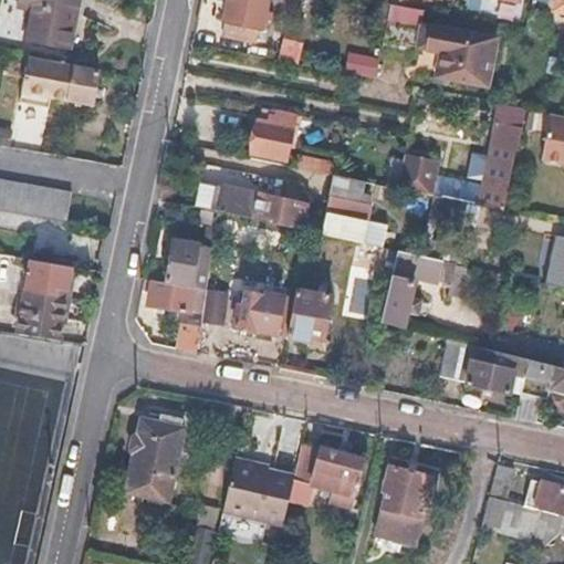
[(18,0),(18,3),(35,7),(29,40),(70,48),(79,0),(18,0)]
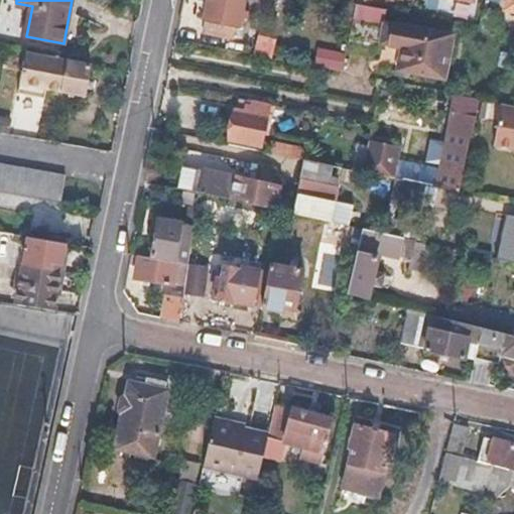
[(210,0),(206,19),(209,20),(207,32),(227,36),(227,39),(235,40),(238,28),(245,29),(249,14),(244,13),(247,0),(210,0)]
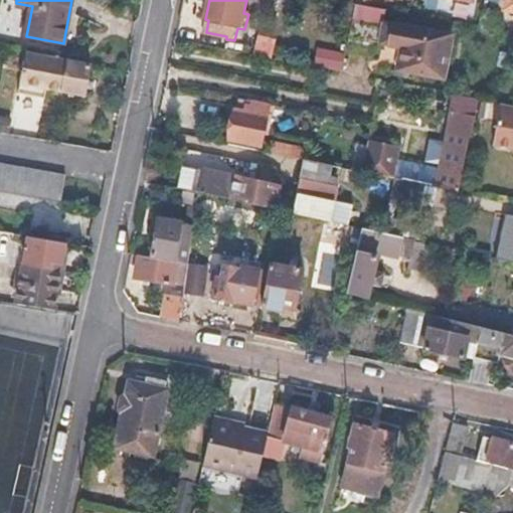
[(380,19),(383,5),(359,0),(356,15),(380,19)]
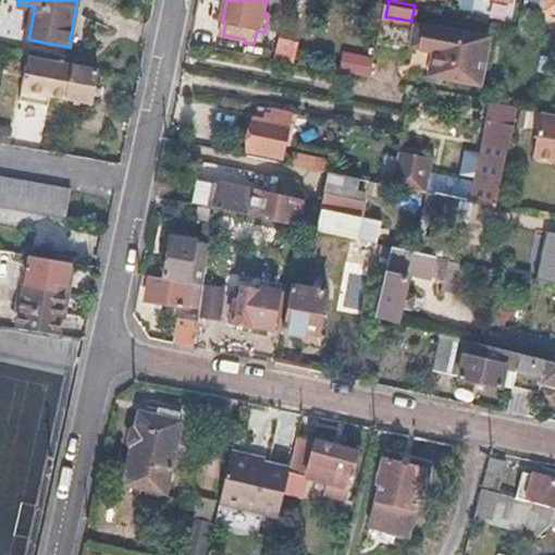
[(547,0),(545,10),(554,11),(554,0),(547,0)]
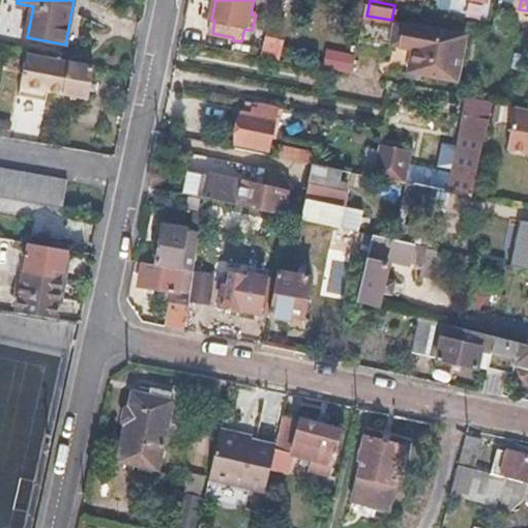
[(403,23),(398,46),(415,50),(411,69),(456,79),(464,35),(403,23)]
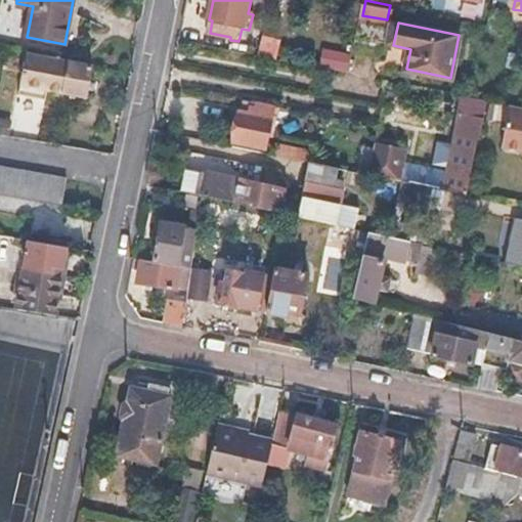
[(350,67),(351,49),(323,47),(322,66),(350,67)]
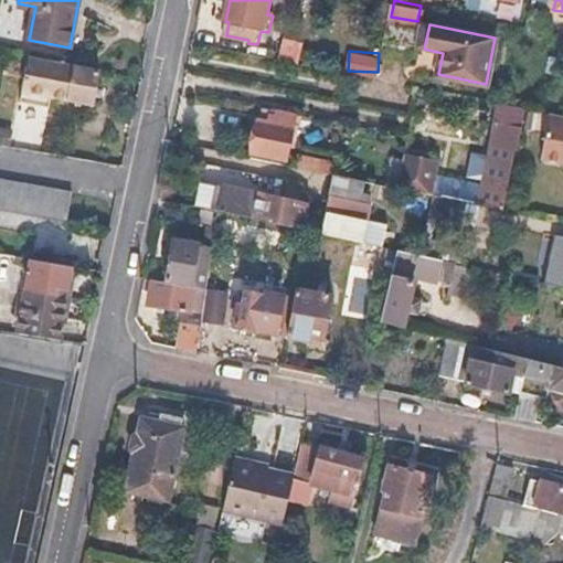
[(99,70),(29,56),(21,102),(50,107),(52,96),(93,105),(99,70)]
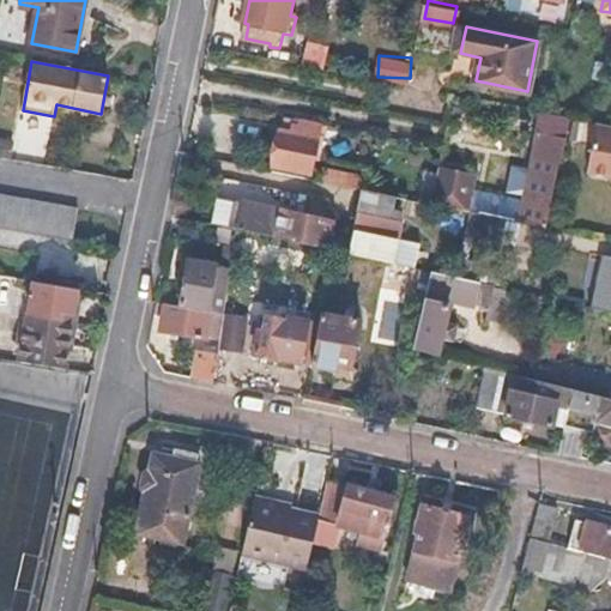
[(539,108),(536,129),(564,135),(568,114),(539,108)]
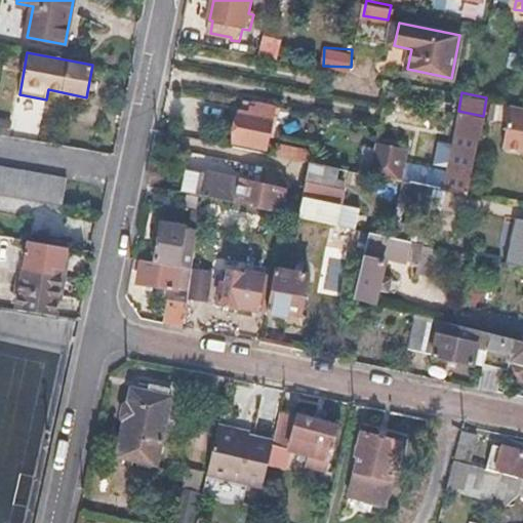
[(522,104),(508,102),(500,142),(522,146),(522,104)]
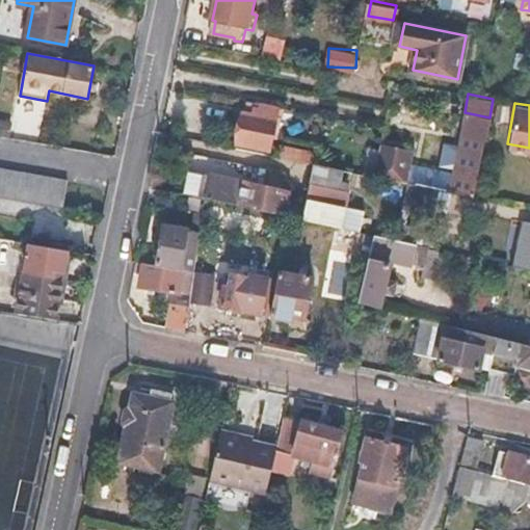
[(255,115),(243,113),(237,142),(270,150),(274,125),(281,126),(282,117),(276,116),(279,108),(262,105),(261,109),(256,108),(255,115)]
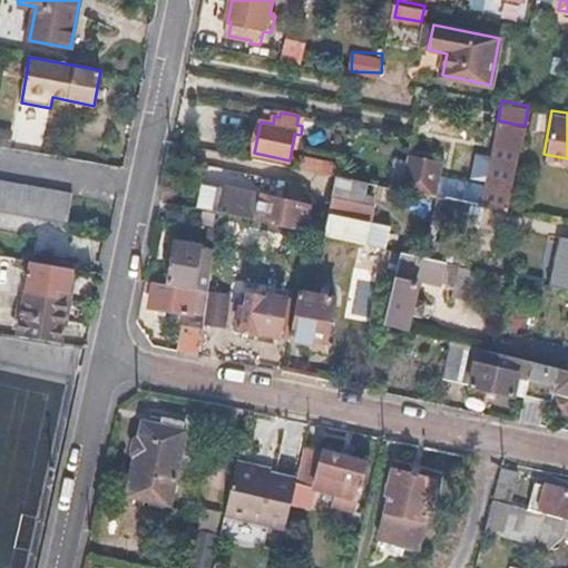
[(525,126),(498,120),(493,139),(495,139),(481,204),(506,208),(525,126)]
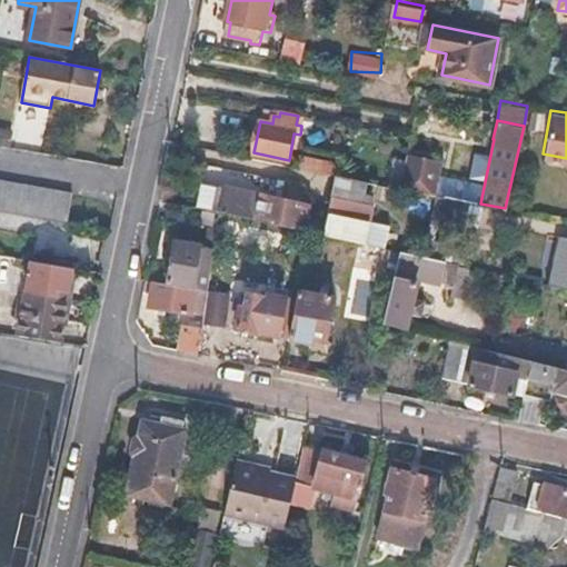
[(297,156),(301,156),(300,167),(322,170),(325,161),(310,158),(312,146),(299,143),(297,156)]
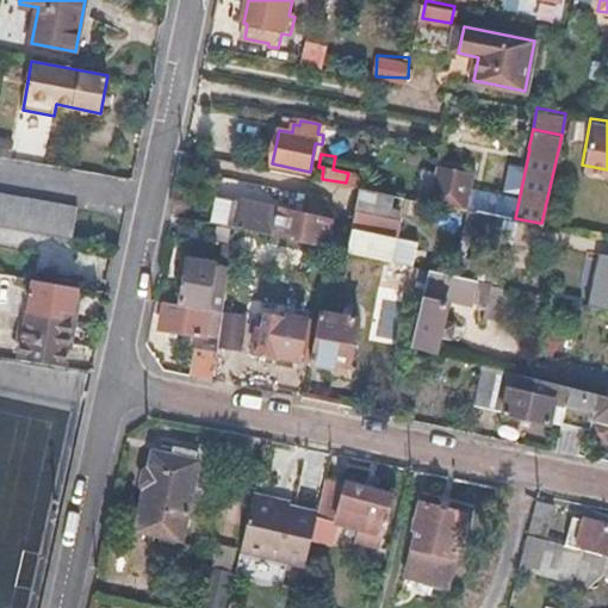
[(466,208),(472,177),(439,168),(432,200),(444,203),(466,208)]
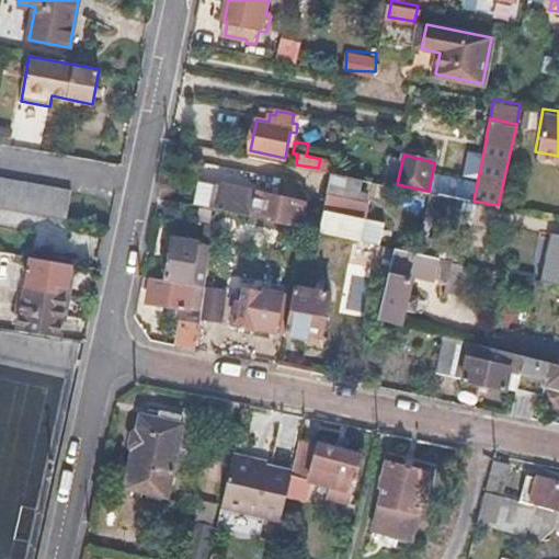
[(323,214),(319,232),(348,239),(358,241),(364,217),(367,202),(357,197),(361,178),(332,171),(323,214)]
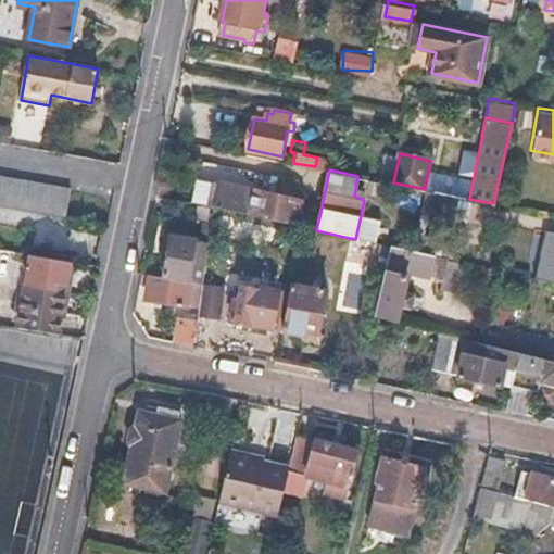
[(0,175),(0,205),(68,218),(74,189),(0,175)]
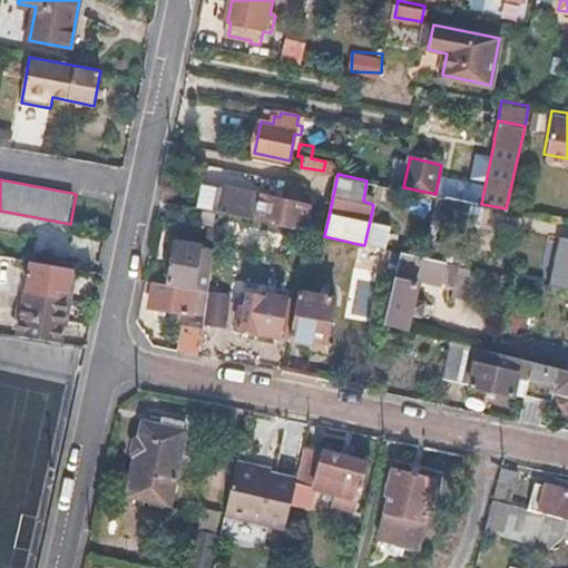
[(311,233),(324,236),(329,217),(309,213),(311,205),(217,185),(212,211),(221,213),(311,233)]
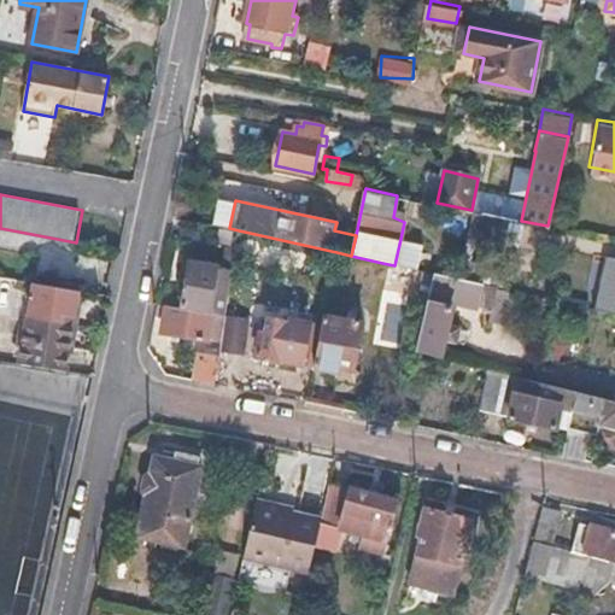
[(472,210),(449,205),(444,232),(467,236),(472,210)]
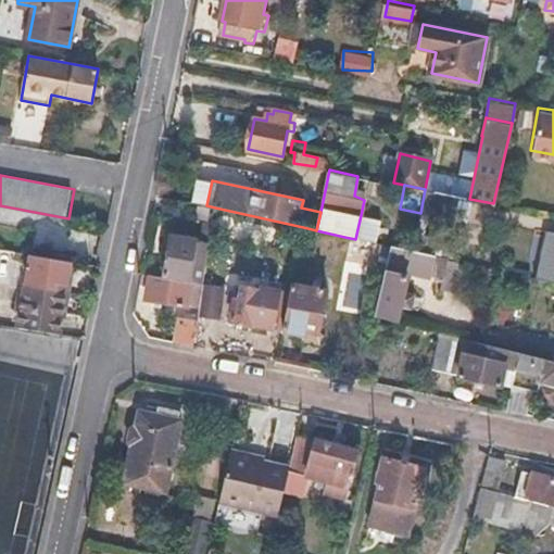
[(420,213),(419,217),(453,224),(458,197),(425,189),(420,213)]
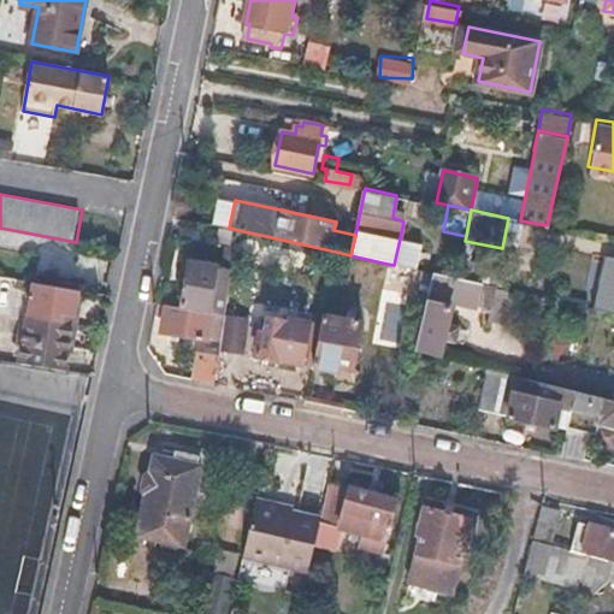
[(421,243),(400,238),(394,265),(415,270),(421,243)]
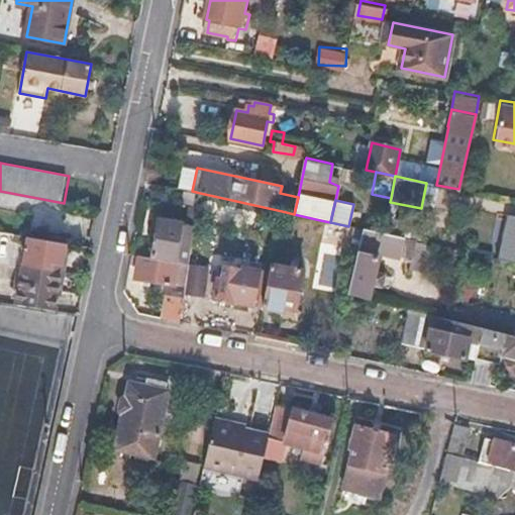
[(514,212),(507,210),(497,259),(514,263),(514,212)]
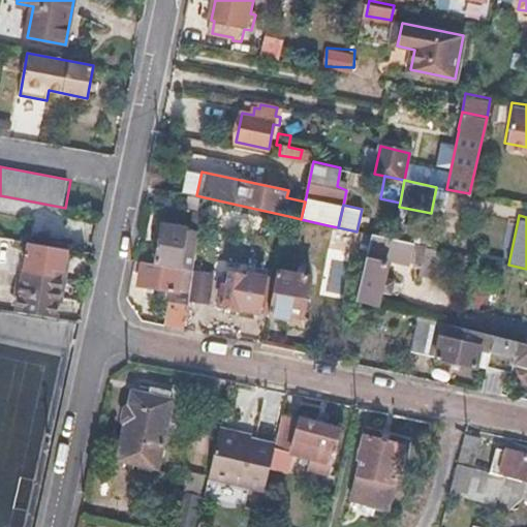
[(324,238),(328,225),(301,219),(288,216),(285,229),(324,238)]
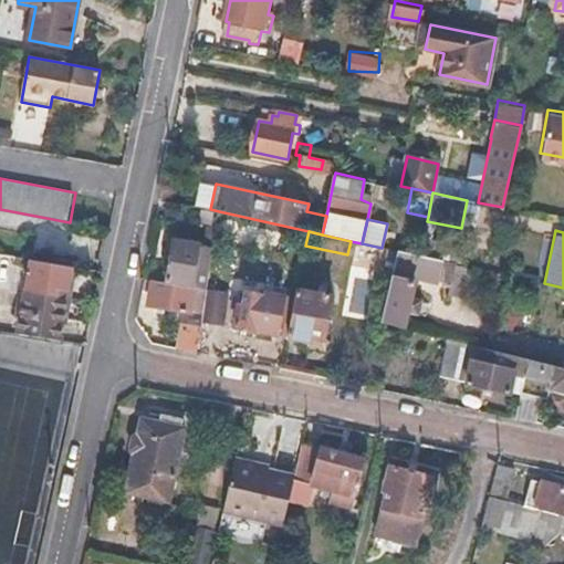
[(176,242),(167,282),(207,291),(207,289),(212,249),(176,242)]
